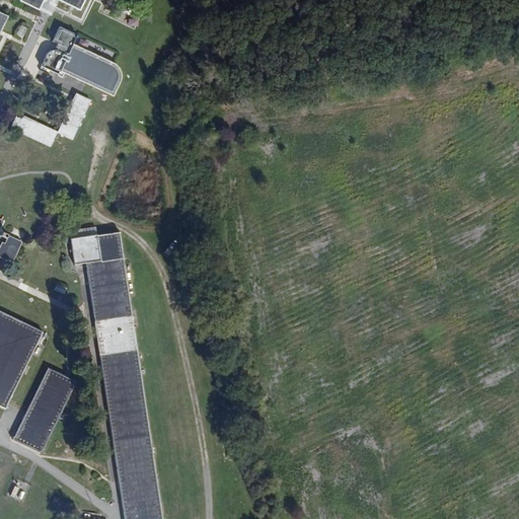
[(21,0),(30,4),(32,0),(38,0),(43,2),(44,0),(61,0),(80,9),(84,0),(21,0)]
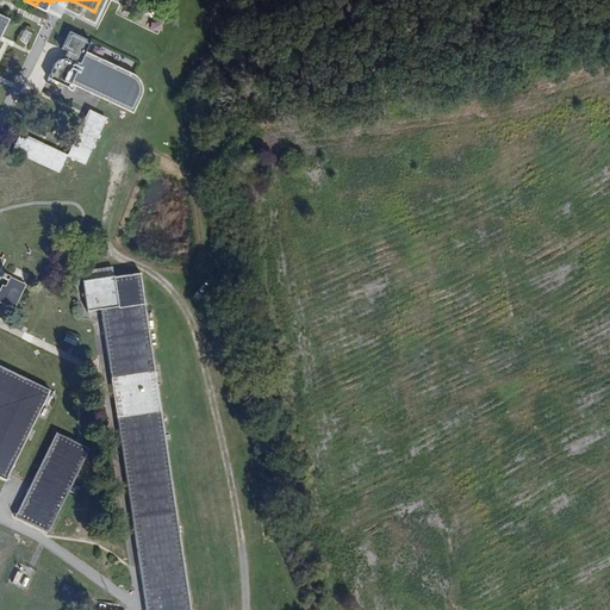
[(44,0),(38,0),(36,5),(47,11),(50,2),(44,0)]
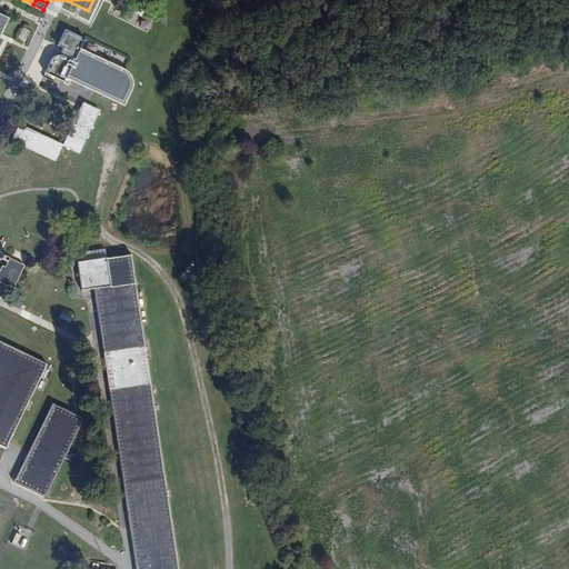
[(52,58),(46,72),(63,81),(66,78),(123,106),(131,91),(131,83),(129,76),(122,70),(80,48),(85,39),(66,29),(58,45),(68,50),(65,58),(60,56),(56,56),(52,58)]
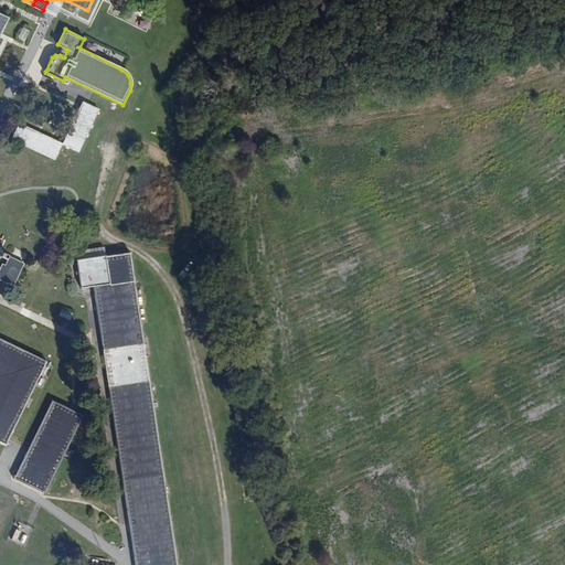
[(83,103),(63,145),(78,152),(99,109),(83,103)]
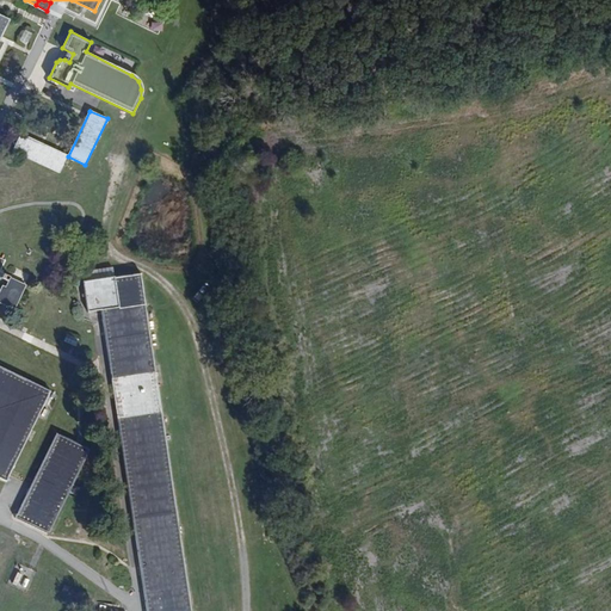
[(20,134),(12,150),(59,173),(67,156),(20,134)]
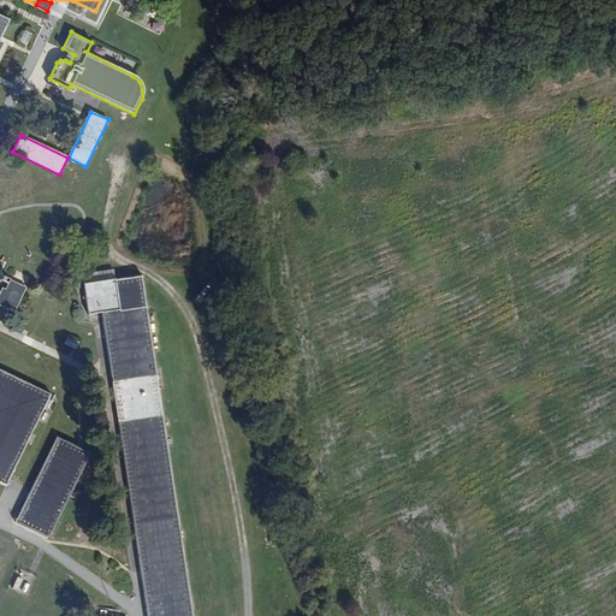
[(114,279),(83,284),(88,315),(102,313),(146,307),(141,276),(114,279)]
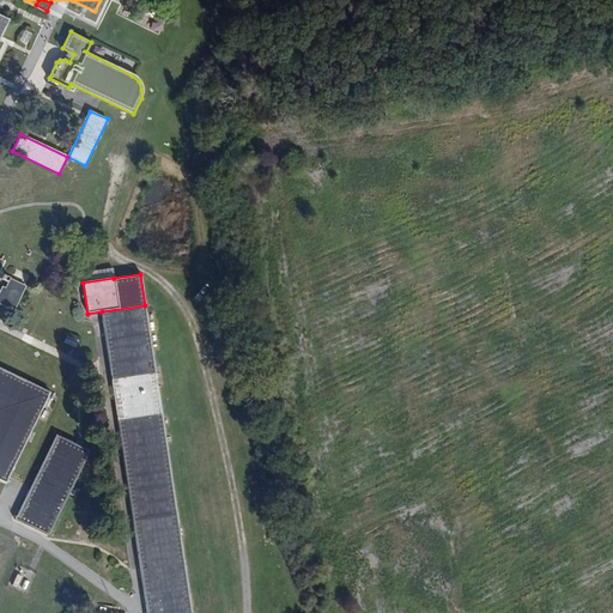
[(2,287),(0,292),(0,303),(14,310),(26,286),(11,279),(6,289),(2,287)]
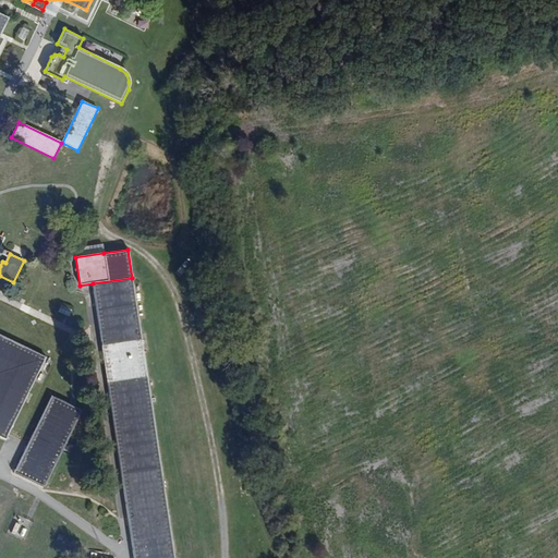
[(171,557),(132,278),(93,283),(131,557),(171,557)]
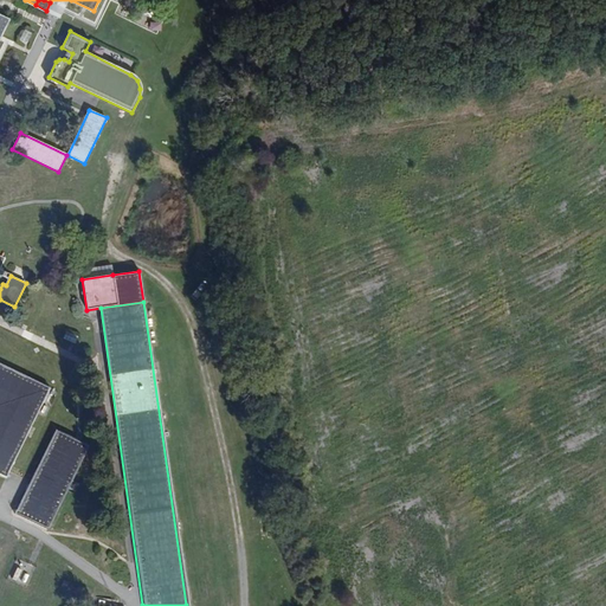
[(0,361),(0,476),(7,479),(52,387),(0,361)]
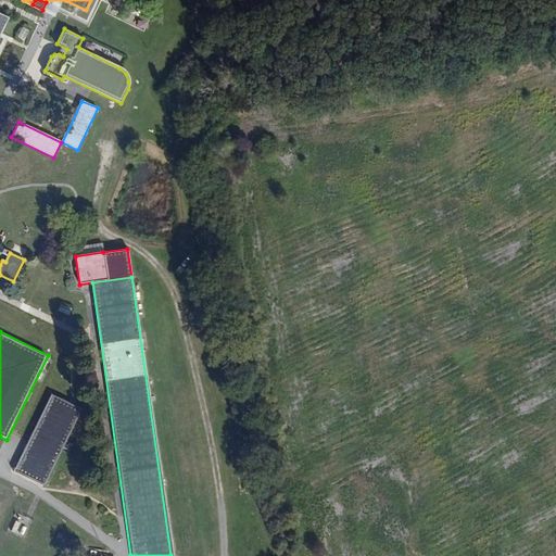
[(51,393),(14,471),(45,485),(83,408),(51,393)]
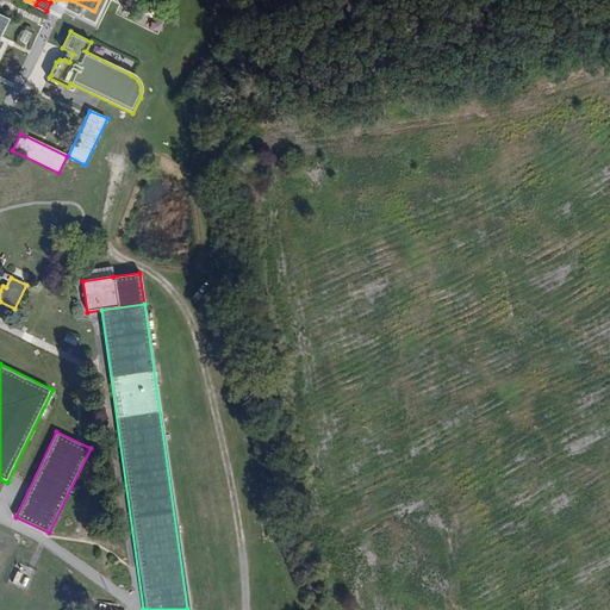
All buildings are outlined.
